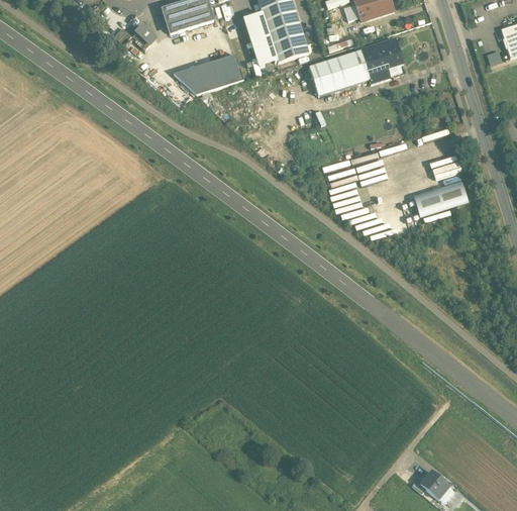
[(171,32),(215,19),(209,0),(188,0),(163,8),(171,32)]
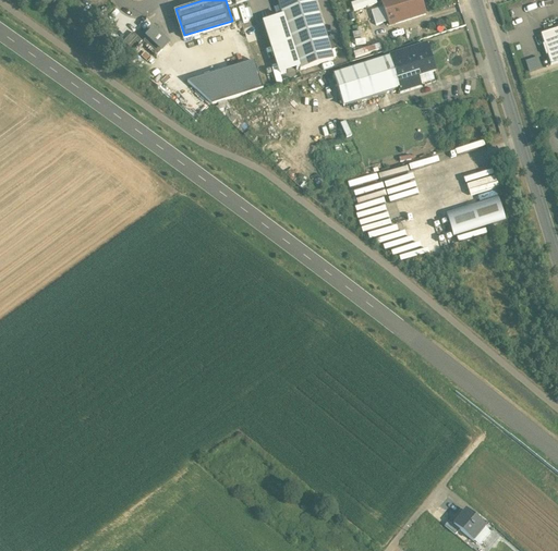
[(278,0),(300,65),(334,54),(315,0),(278,0)]
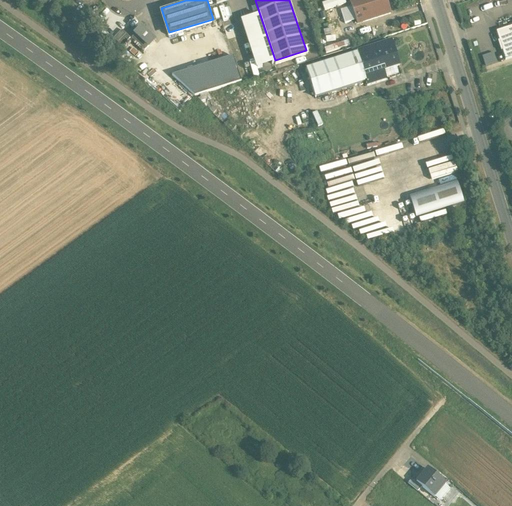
[(351,0),(352,2),(356,15),(357,19),(390,8),(387,0),(351,0)]
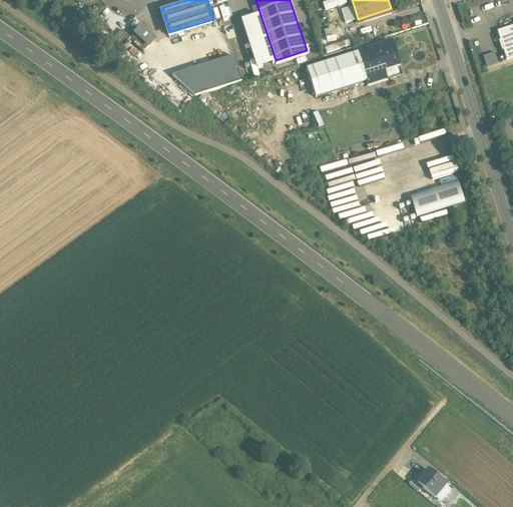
[(353,2),(341,5),(346,18),(357,15),(353,2)]
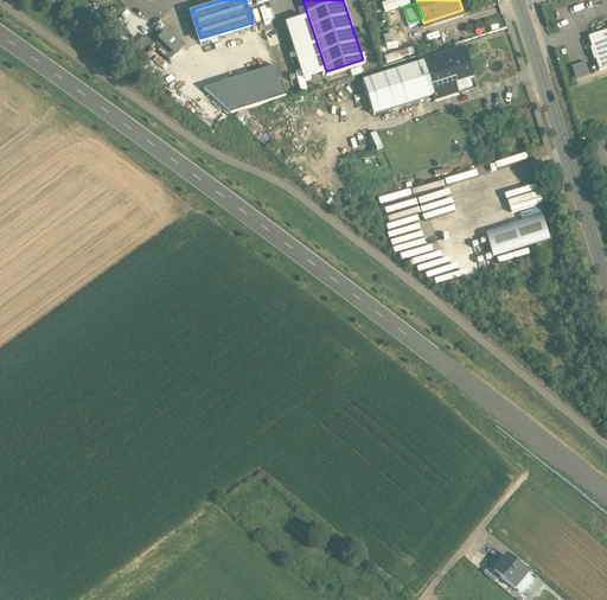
[(305,6),(301,7),(304,13),(286,19),(305,76),(325,70),(305,6)]
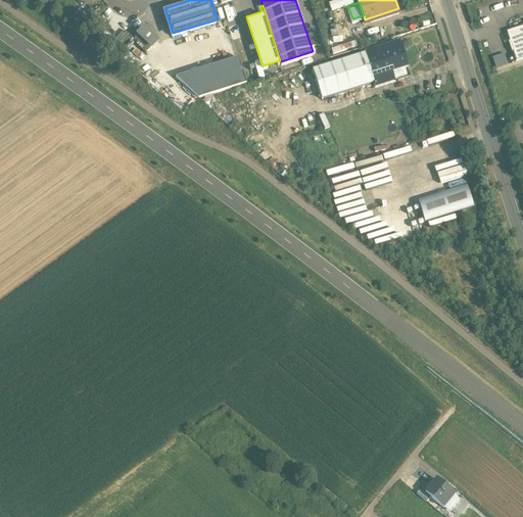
[(353,32),(364,27),(361,20),(350,26),(353,32)]
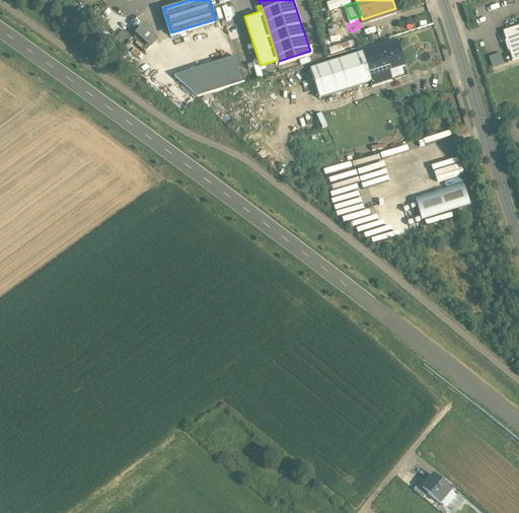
[(518,21),(503,27),(512,56),(518,53),(518,21)]
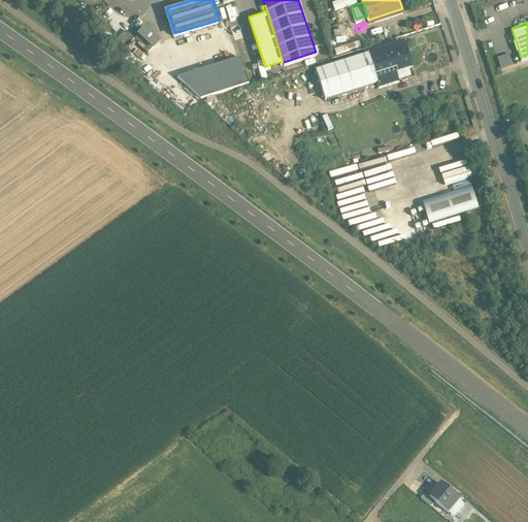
[(158,38),(145,26),(139,31),(153,43),(158,38)]
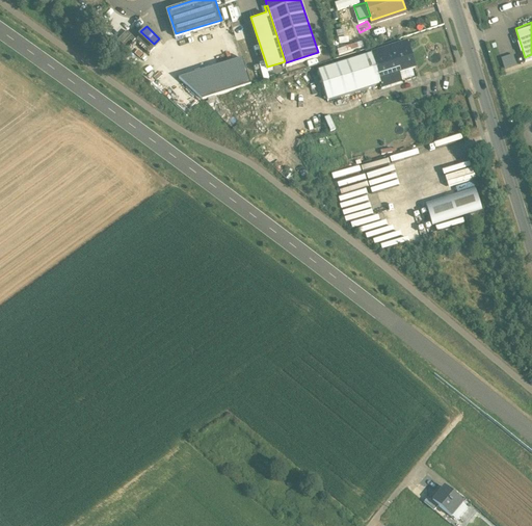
[(127,27),(117,35),(126,45),(135,36),(127,27)]
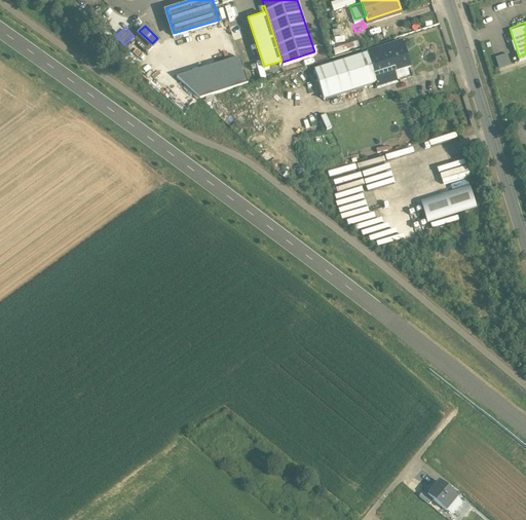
[(152,43),(139,31),(135,35),(148,47),(152,43)]
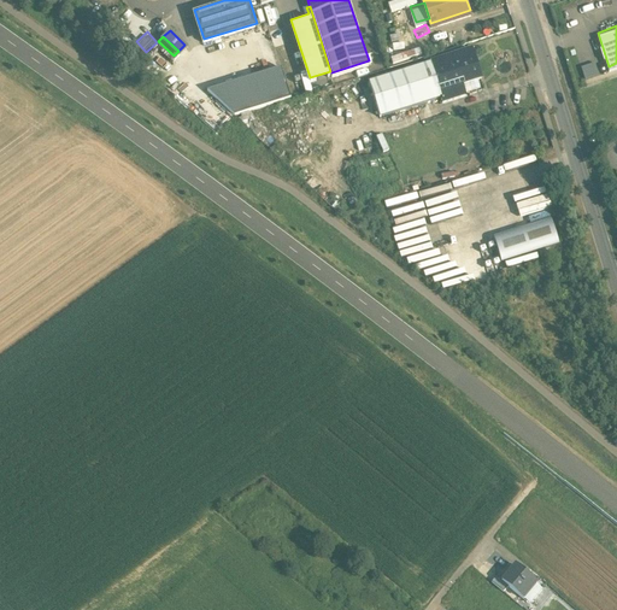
[(471,45),(430,58),(441,92),(440,93),(442,97),(464,89),(462,80),(481,74),(471,45)]
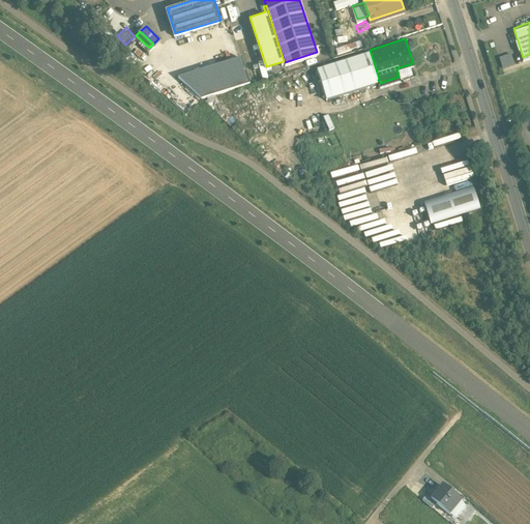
[(370,50),(317,66),(326,96),(378,80),(379,79),(370,50)]
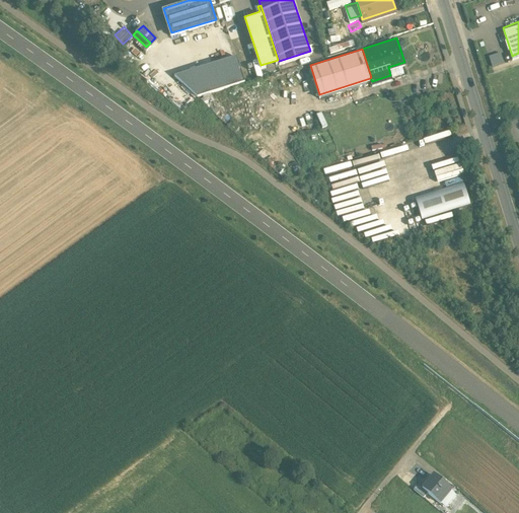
[(501,51),(489,53),(490,61),(502,59),(501,51)]
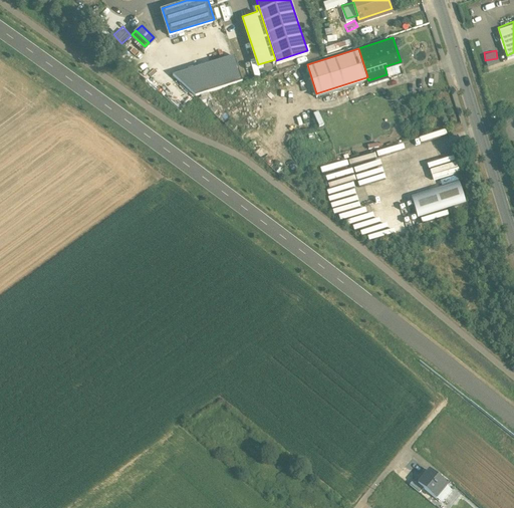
[(195,93),(241,78),(242,77),(233,52),(173,72),(195,93)]
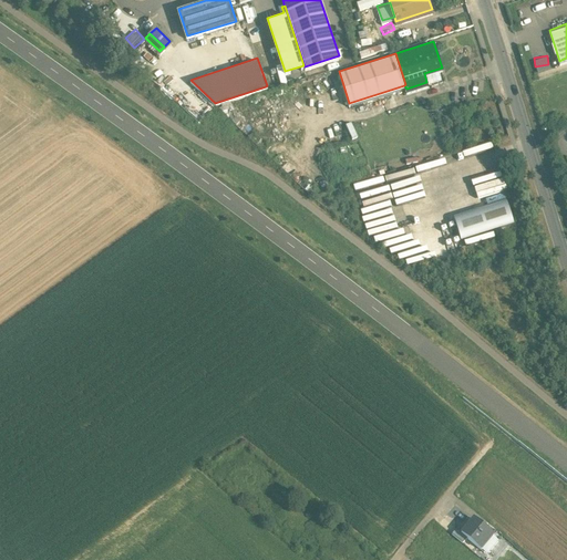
[(505,196),(453,214),(460,237),(513,219),(505,196)]
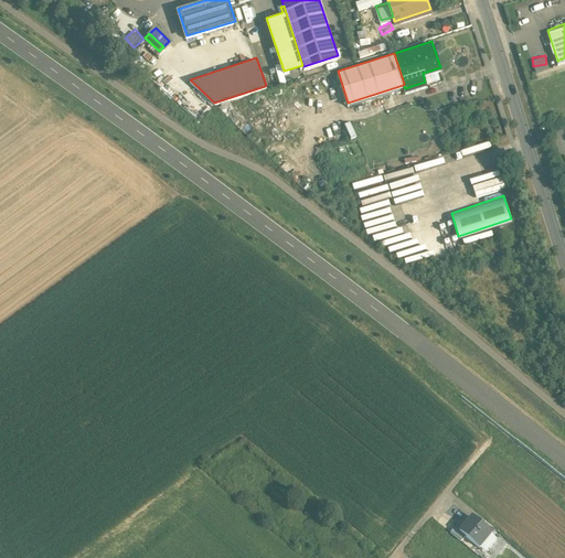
[(436,236),(448,233),(446,223),(434,226),(436,236)]
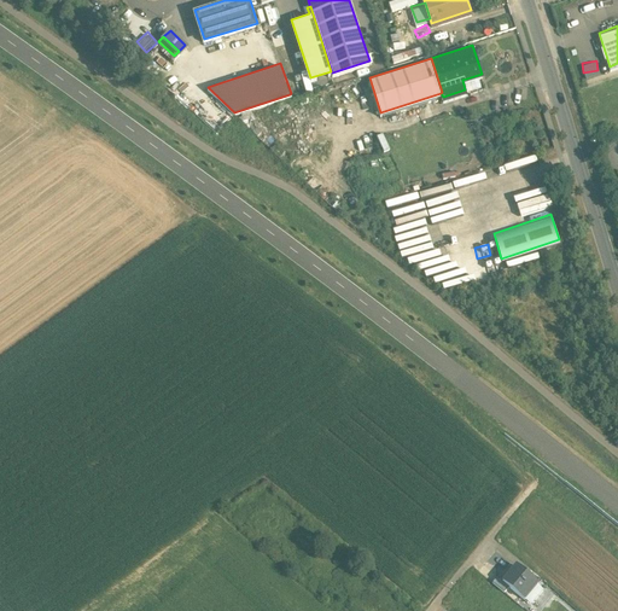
[(516,562),(503,576),(509,581),(523,592),(535,577),(516,562)]
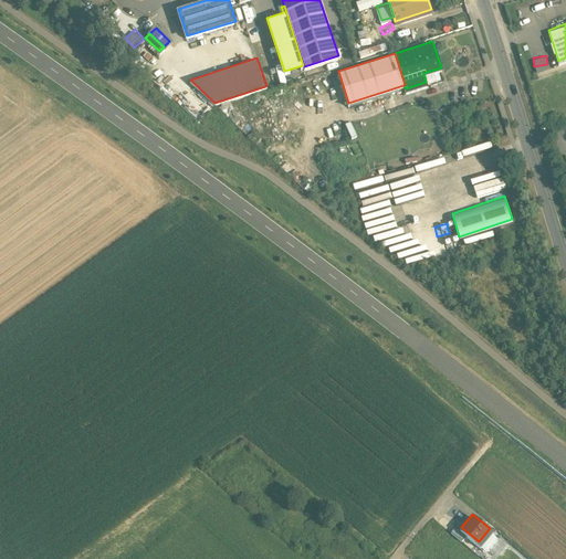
[(461,527),(456,523),(451,528),(462,537),(467,531),(461,527)]
